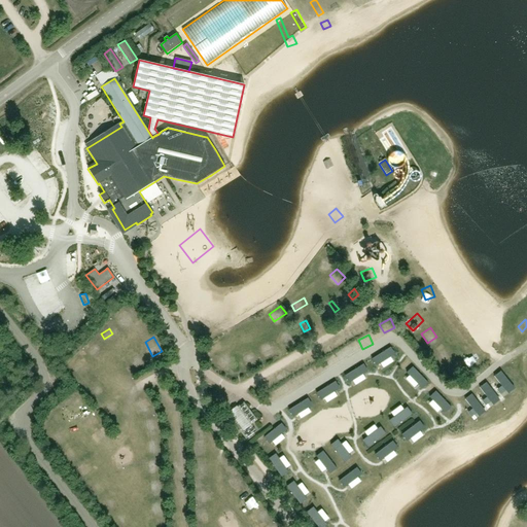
[(472,360),(481,354),(471,342),(464,347),(472,360)]
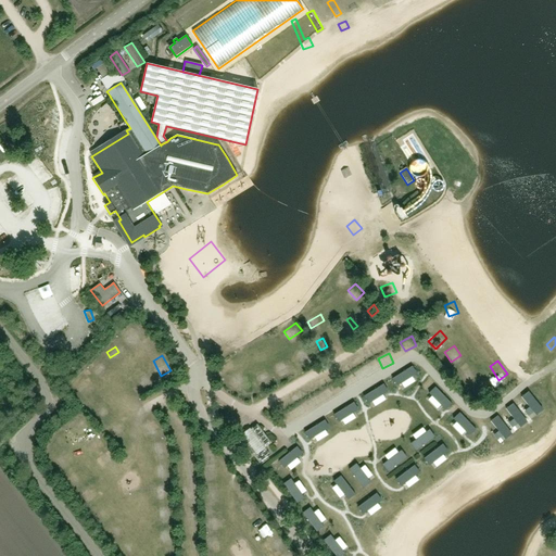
[(464,377),(472,370),(466,362),(457,368),(464,377)]
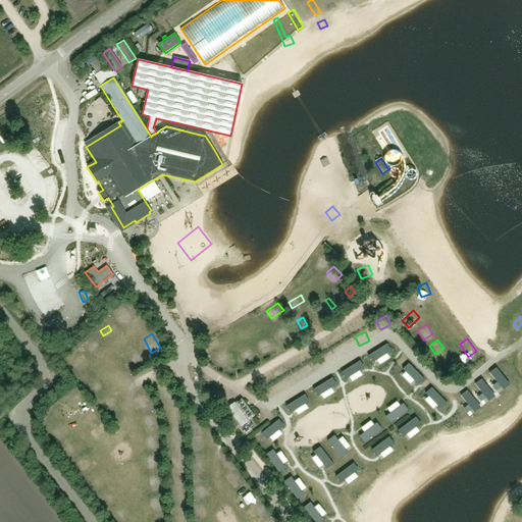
[(337,344),(342,354),(351,351),(347,341),(337,344)]
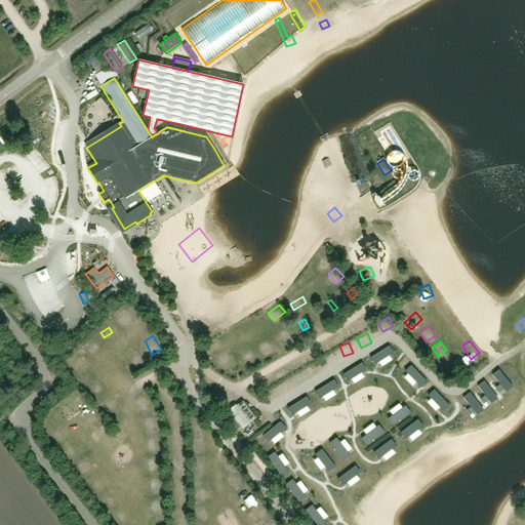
[(394,348),(399,353),(405,349),(400,342),(394,348)]
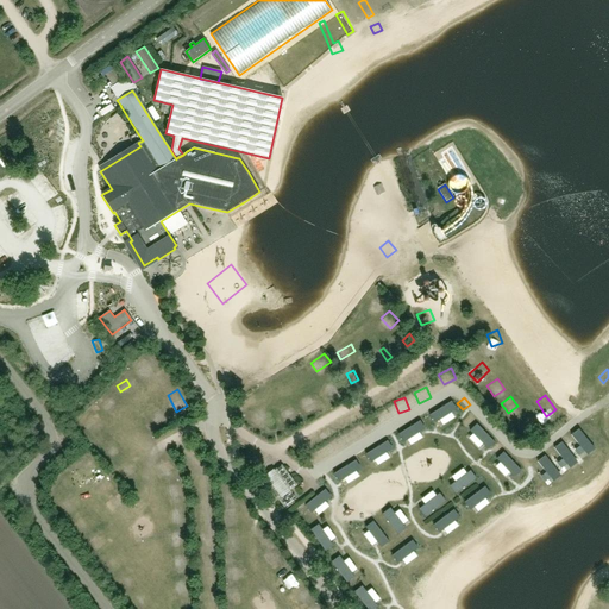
[(421,403),(424,409),(433,405),(429,399),(421,403)]
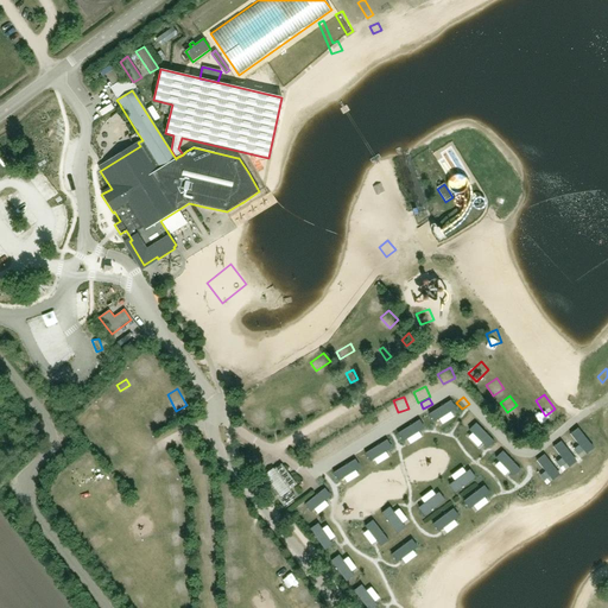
[(154,420),(164,416),(159,405),(150,410),(154,420)]
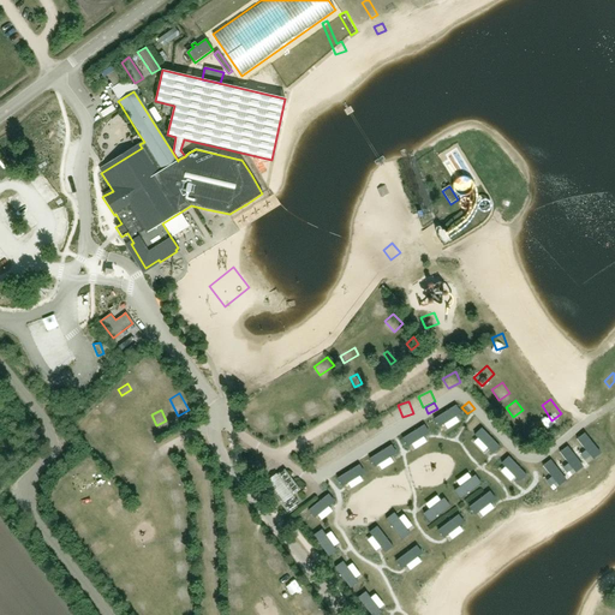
[(376,419),(381,427),(392,419),(387,412),(376,419)]
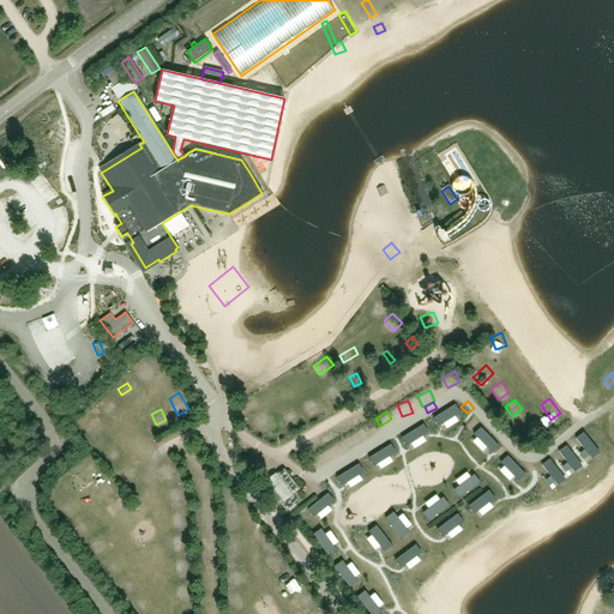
[(470,421),(481,435),(493,426),(483,413),(470,421)]
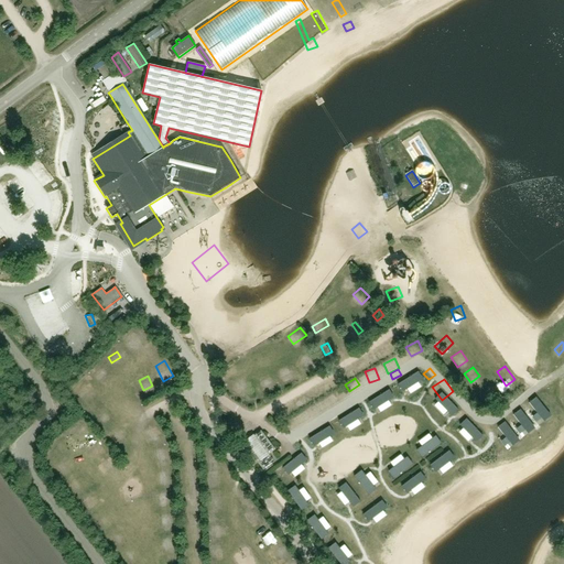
[(489,398),(499,391),(496,386),(485,391),(489,398)]
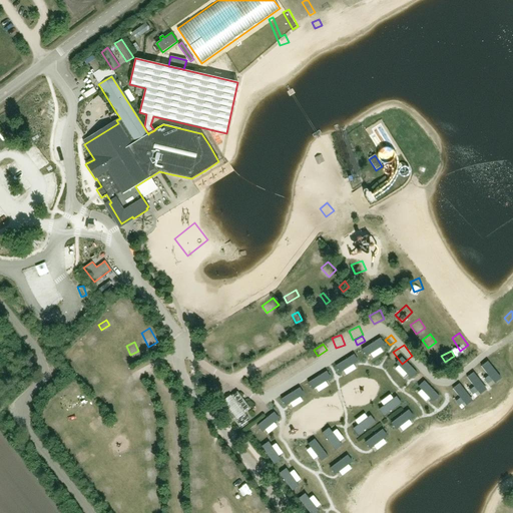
[(306,356),(296,361),(303,372),(312,367),(306,356)]
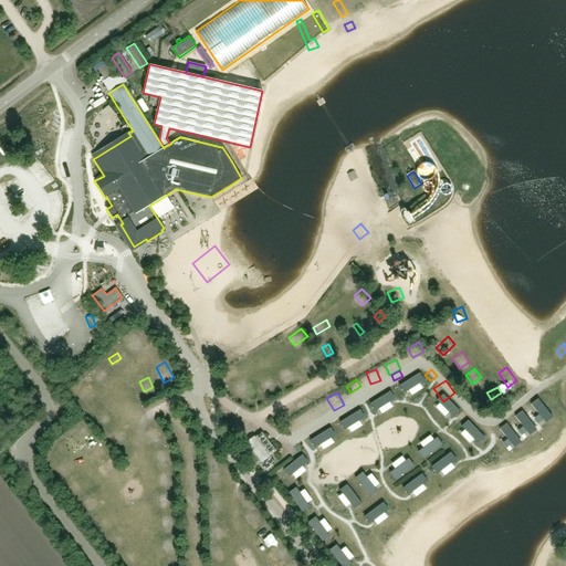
[(106,411),(97,416),(102,425),(112,420),(106,411)]
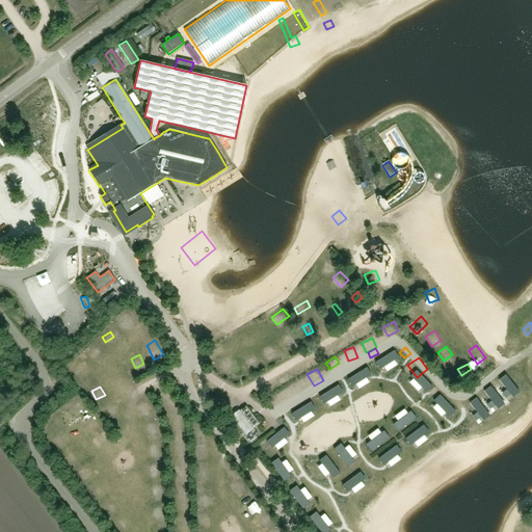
[(442,396),(447,405),(456,399),(450,390),(442,396)]
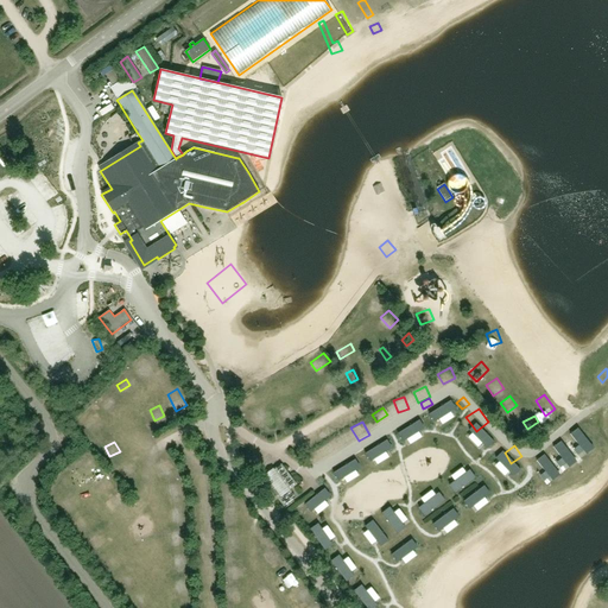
[(317,467),(325,458),(314,448),(305,456),(317,467)]
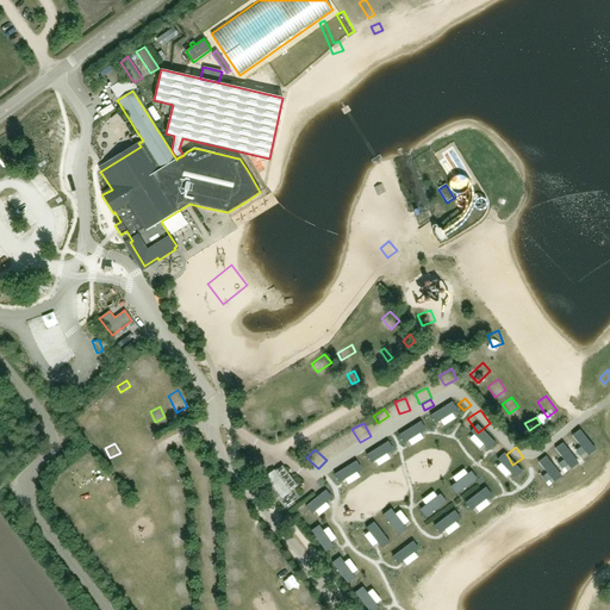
[(86,467),(97,465),(94,453),(83,455),(86,467)]
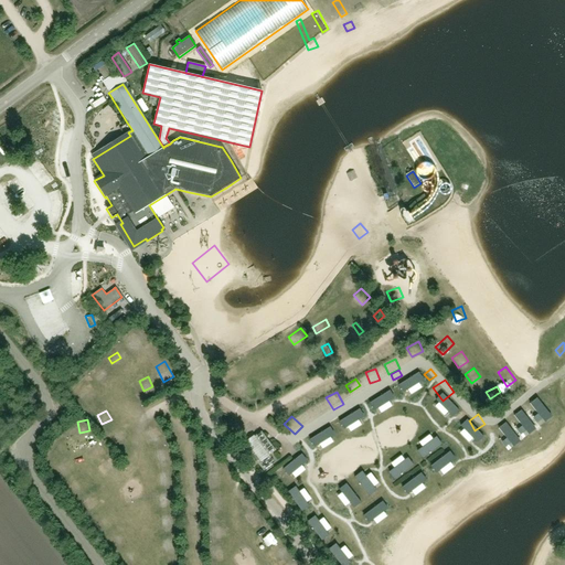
[(427,448),(436,445),(432,429),(422,432),(427,448)]
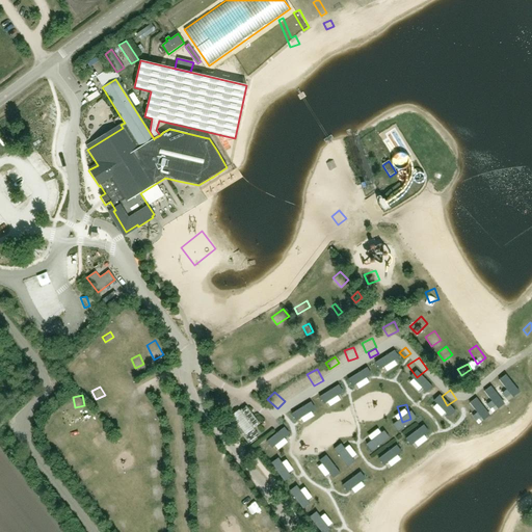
[(260,424),(246,406),(240,410),(240,413),(233,418),(232,417),(225,421),(239,440),(243,436),(247,443),(258,435),(253,429),(260,424)]
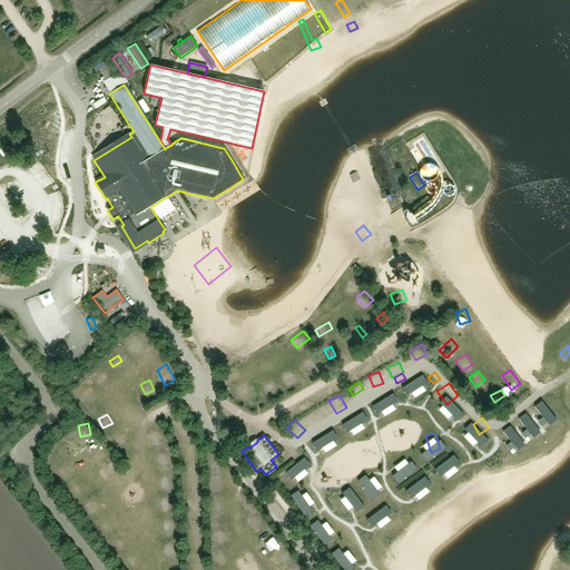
[(91,457),(105,448),(99,439),(86,448),(91,457)]
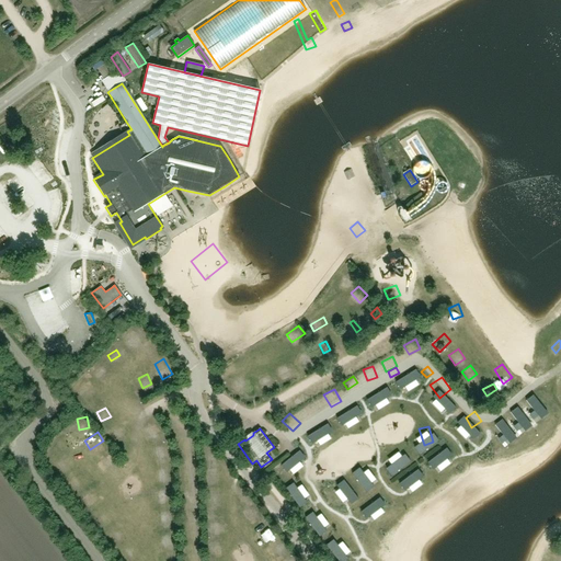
[(412,459),(421,451),(409,437),(400,445),(412,459)]
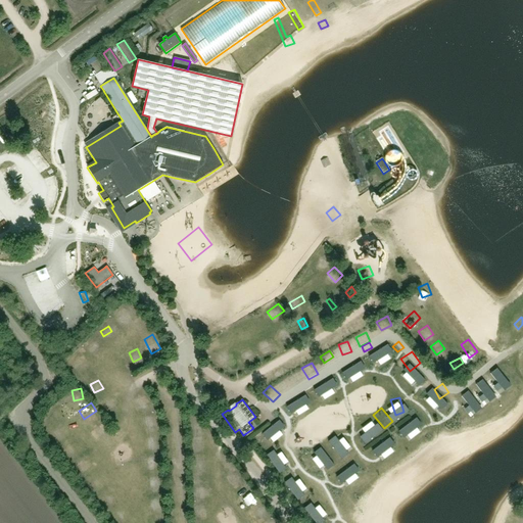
[(154,409),(148,411),(151,422),(157,421),(154,409)]
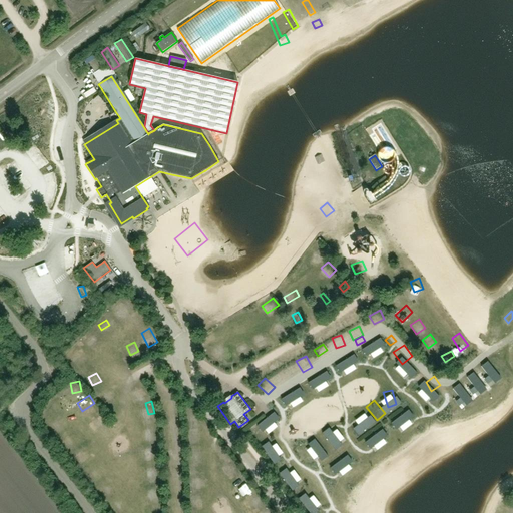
[(399,427),(406,421),(398,410),(390,416),(399,427)]
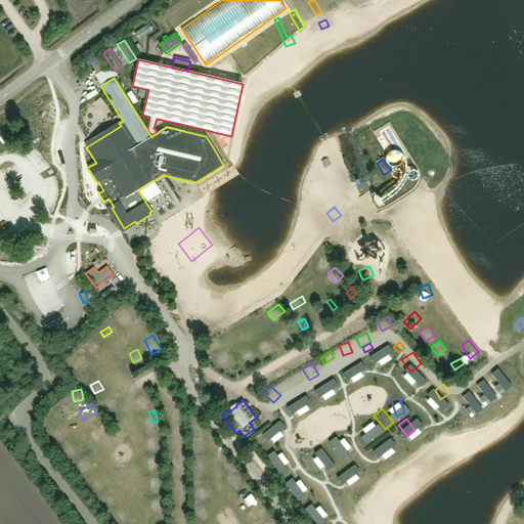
[(91,428),(97,437),(110,429),(103,420),(91,428)]
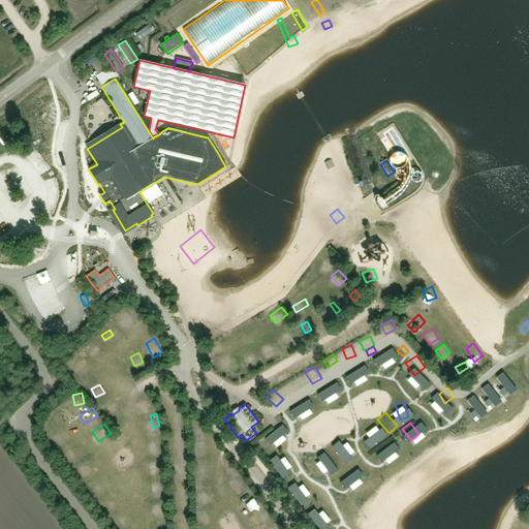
[(367,438),(371,445),(380,439),(376,433),(367,438)]
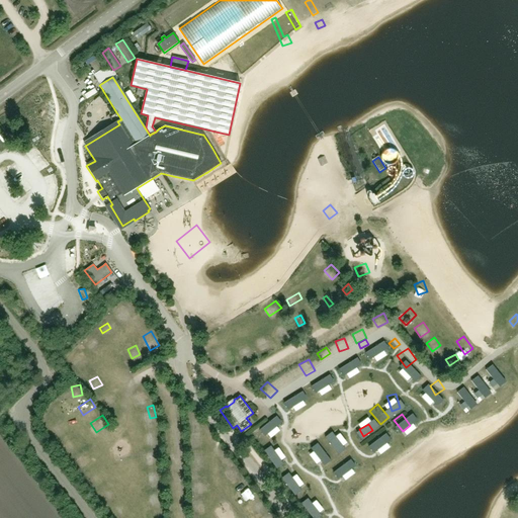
[(386,442),(394,437),(385,426),(378,432),(386,442)]
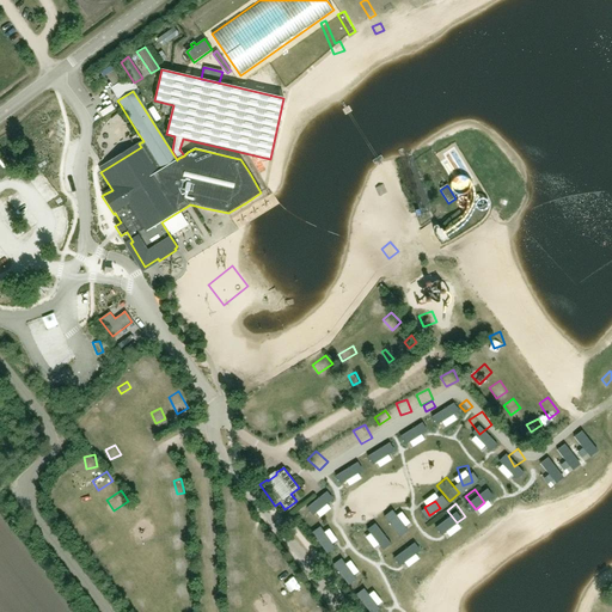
[(319,513),(308,521),(314,530),(325,522),(319,513)]
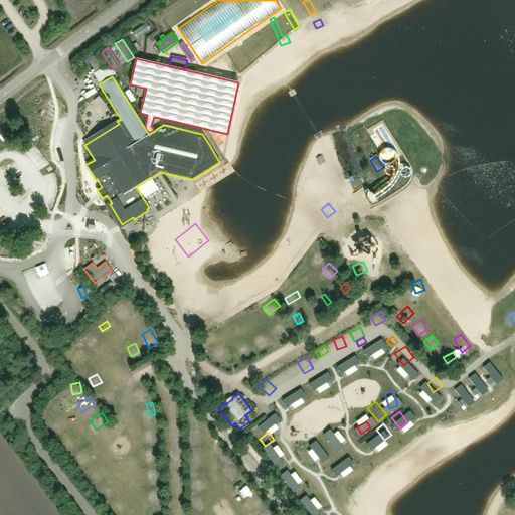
[(359,442),(365,451),(374,445),(367,436),(359,442)]
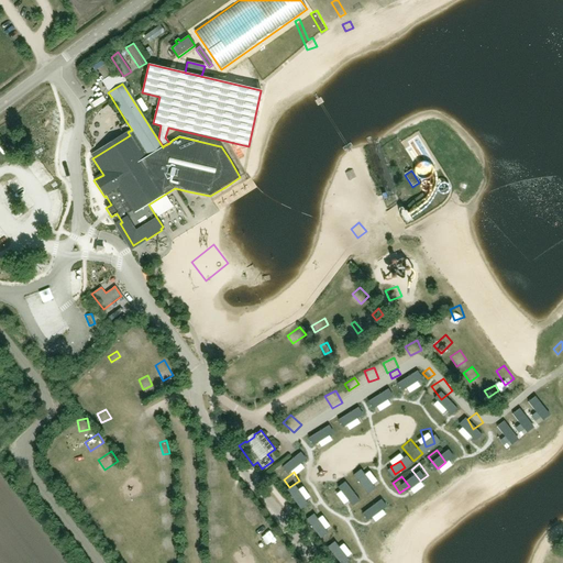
[(386,487),(379,495),(388,504),(395,497),(386,487)]
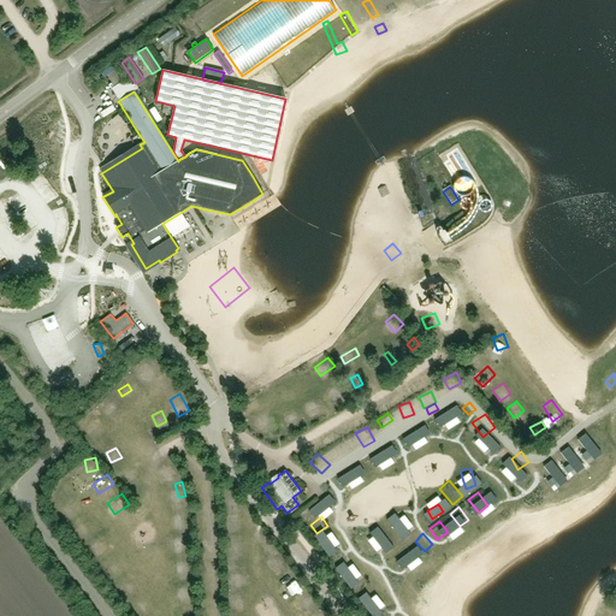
[(331,539),(325,542),(331,552),(337,549),(331,539)]
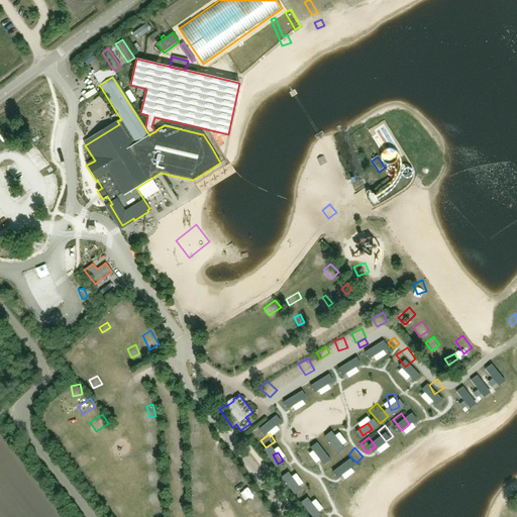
[(333,463),(342,478),(349,473),(340,459),(333,463)]
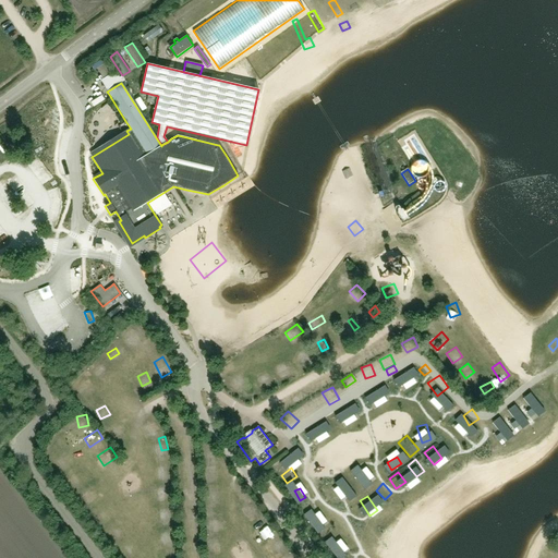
[(311,521),(316,519),(311,510),(306,513),(311,521)]
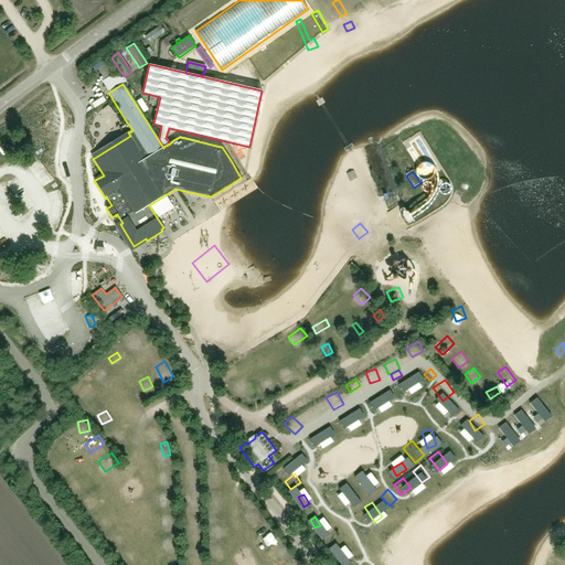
[(328,526),(319,533),(324,542),(334,536),(328,526)]
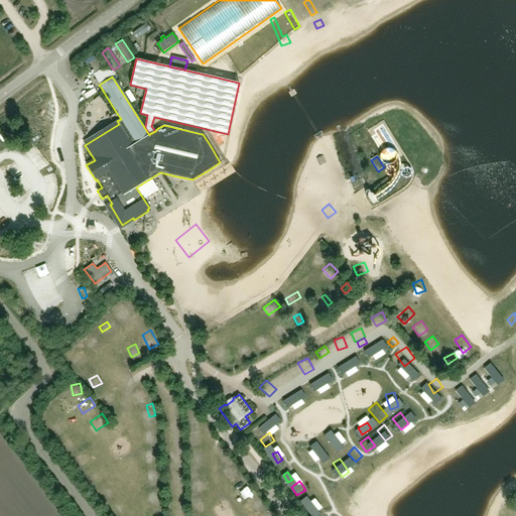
[(313,515),(321,511),(315,500),(307,506),(313,515)]
